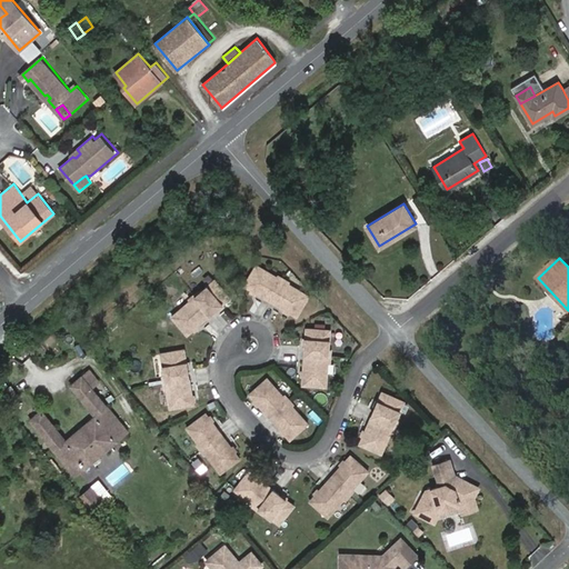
[(309,296),(256,265),(243,286),(297,317),(309,296)]
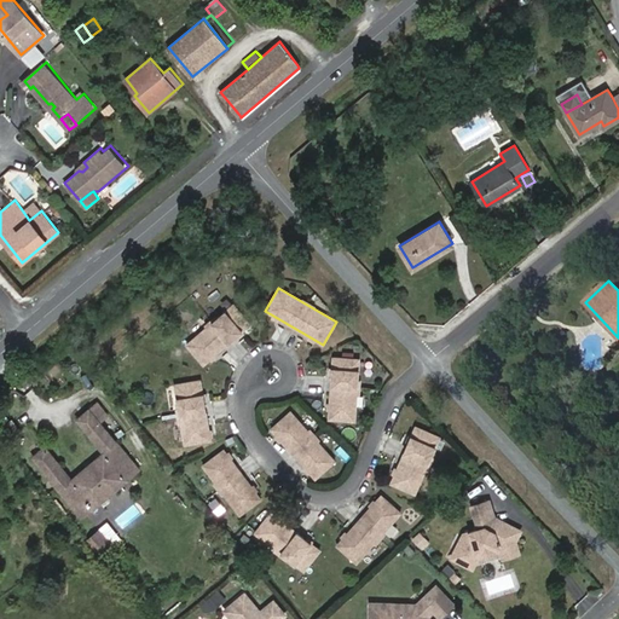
[(237,308),(235,304),(225,311),(229,314),(237,308)]
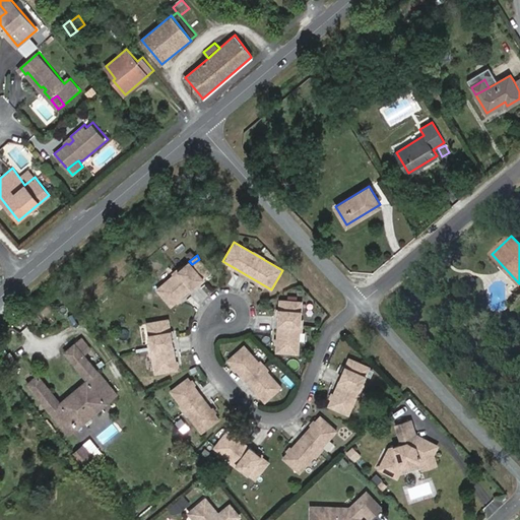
[(192,264),(189,261),(156,289),(171,307),(211,272),(199,259),(192,264)]
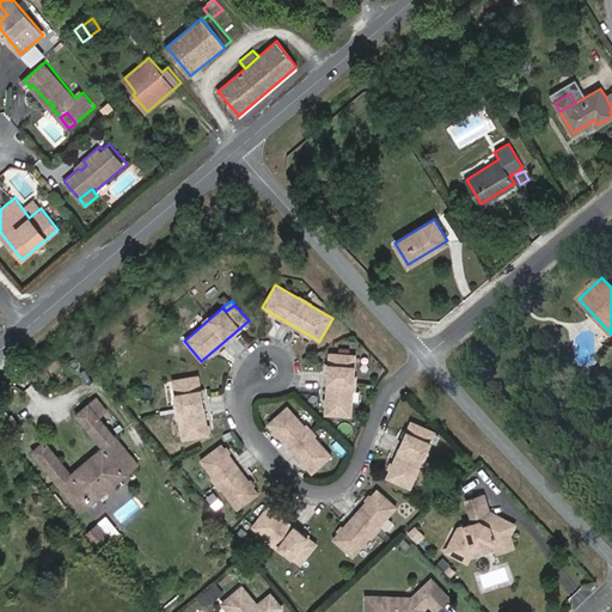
[(349,366),(349,355),(329,353),(325,415),(350,417),(354,366),(349,366)]
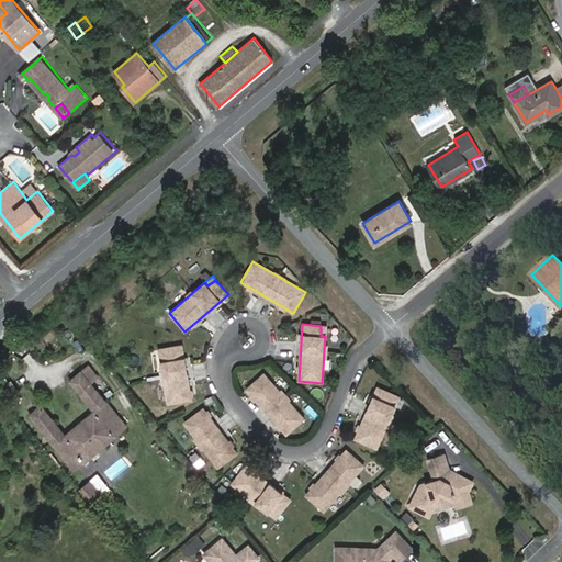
[(182,344),(158,348),(168,403),(192,400),(182,344)]
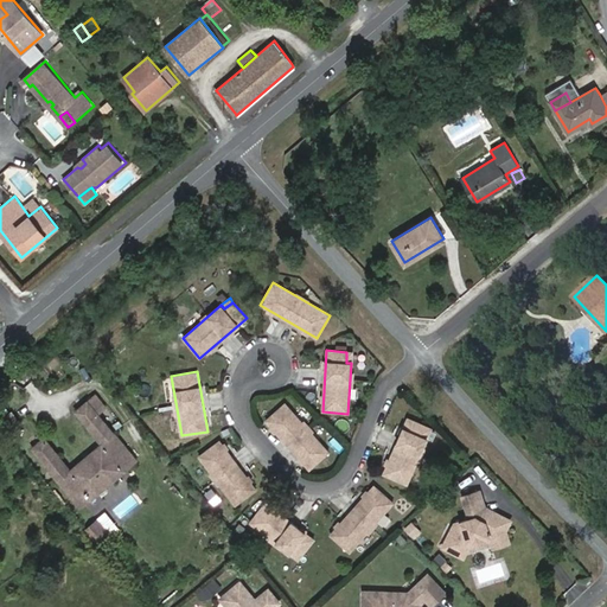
[(97,393),(89,400),(98,413),(107,406),(97,393)]
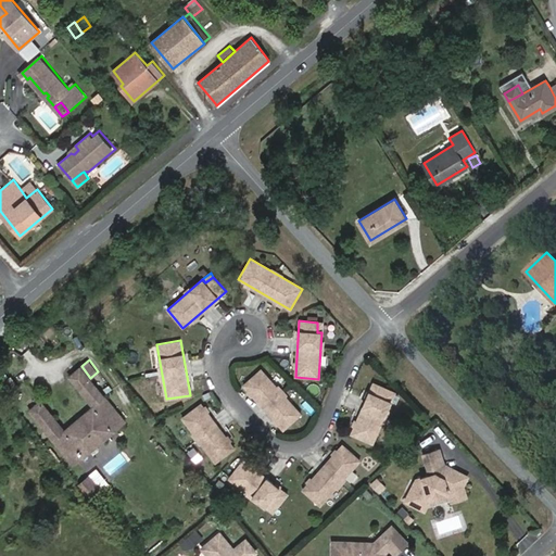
[(65,428),(41,399),(28,409),(73,465),(126,421),(90,378),(81,366),(68,377),(92,406),(65,428)]
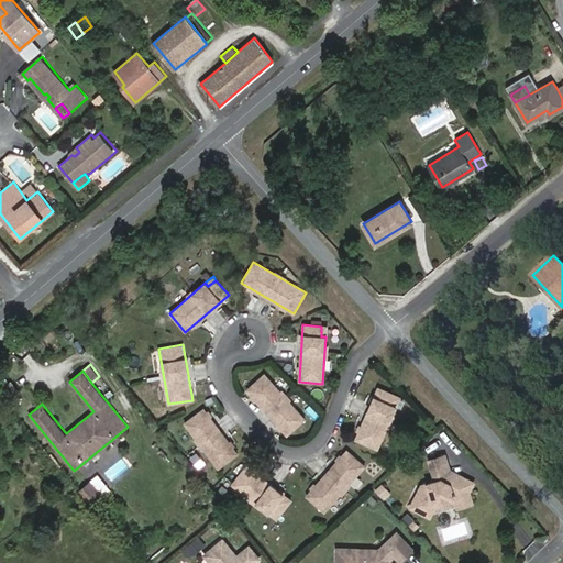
[(305,420),(265,374),(246,389),(287,435),(305,420)]
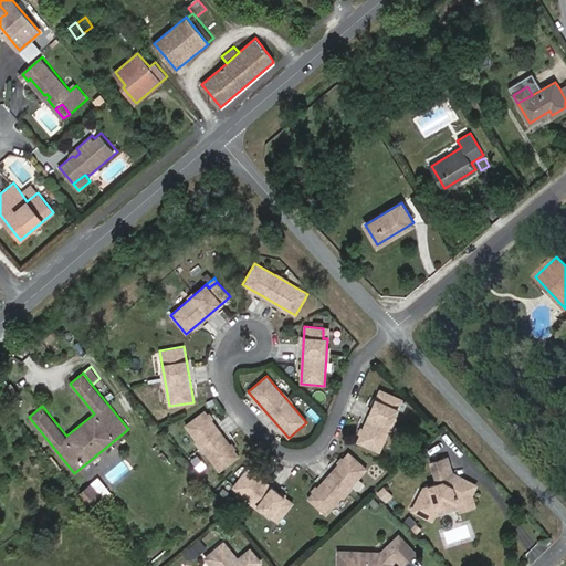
[(397,397),(380,389),(356,442),(378,452),(397,408),(392,406),(397,397)]
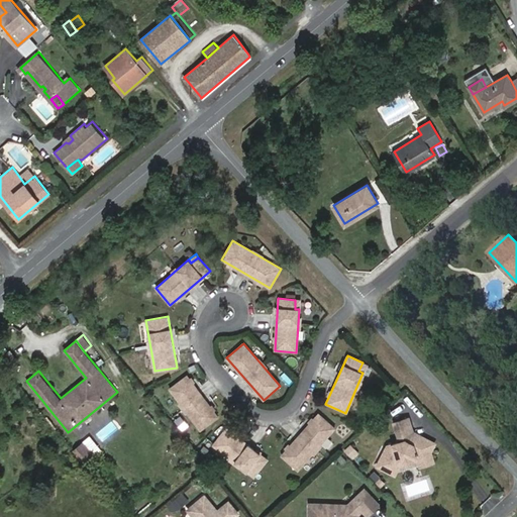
[(363,373),(367,365),(363,363),(358,371),(363,373)]
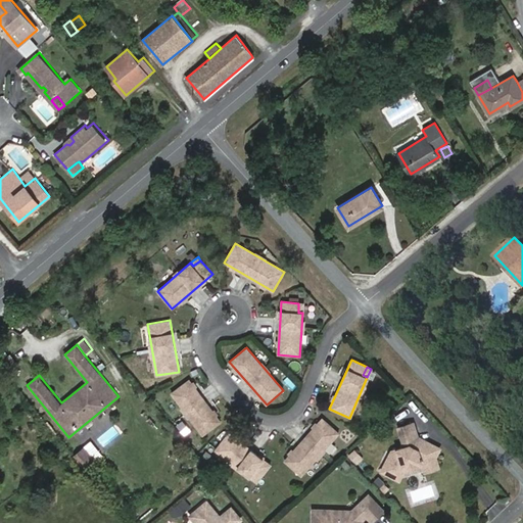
[(221,422),(189,379),(172,392),(202,435),(221,422)]
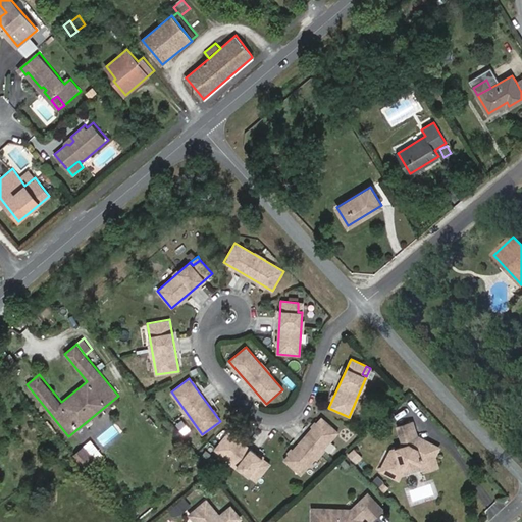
[(338,432),(321,417),(283,459),(300,474),(338,432)]
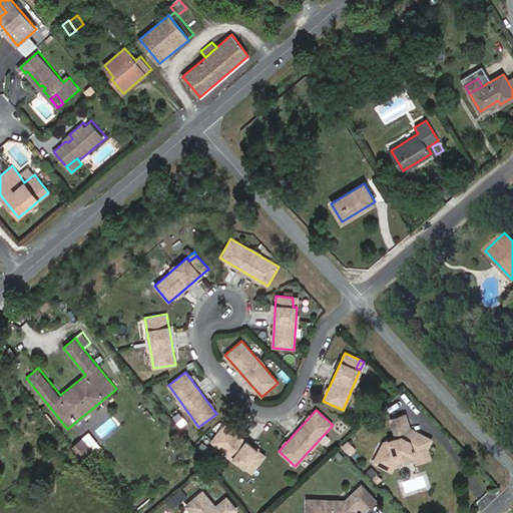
[(397,437),(386,441),(376,461),(393,470),(398,460),(396,459),(397,457),(415,451),(419,453),(427,451),(429,446),(433,438),(418,430),(411,433),(409,429),(410,426),(411,426),(406,413),(392,418),(397,433),(402,431),(404,435),(401,439),(397,437)]
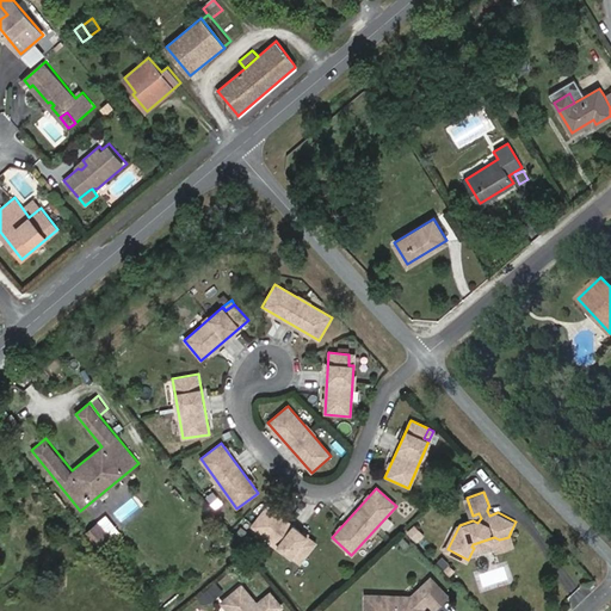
[(315,542),(267,505),(251,525),(291,556),(295,551),(303,559),(315,542)]
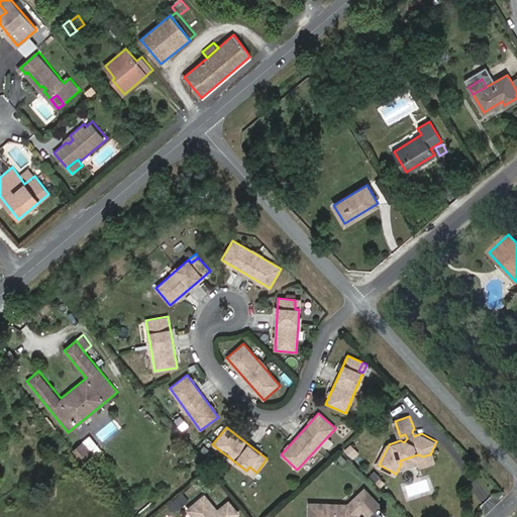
[(85,461),(101,446),(91,435),(75,449),(85,461)]
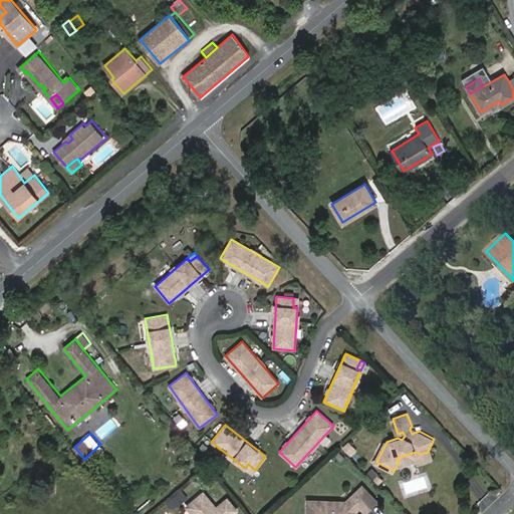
[(421,465),(435,461),(430,447),(428,452),(420,454),(416,452),(398,458),(397,460),(399,461),(418,455),(421,465)]
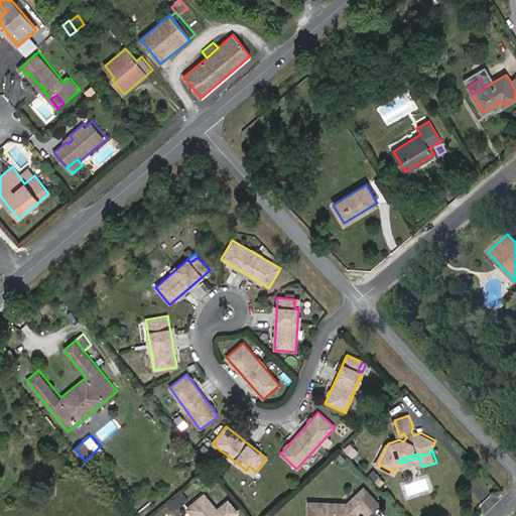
[(246,470),(253,476),(256,472),(249,466),(246,470)]
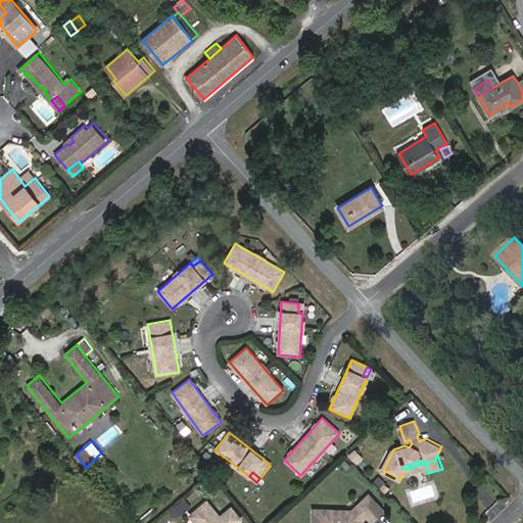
[(367,493),(350,510),(312,510),(311,522),(359,522),(360,519),(365,514),(371,519),(381,509),(367,493)]
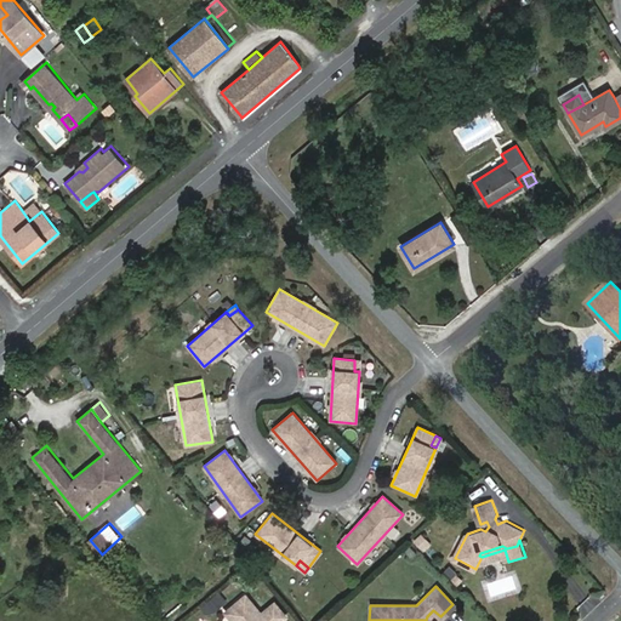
[(260,614),(244,594),(223,611),(231,620),(278,620),(284,616),(273,603),(260,614)]
